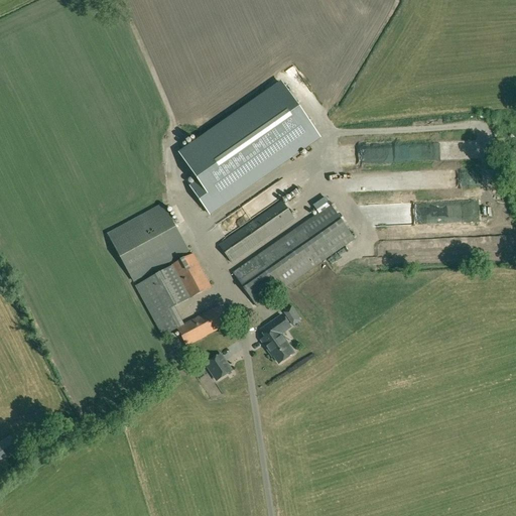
[(198,180),(189,186),(210,216),(321,138),(281,81),(178,153),(198,180)]
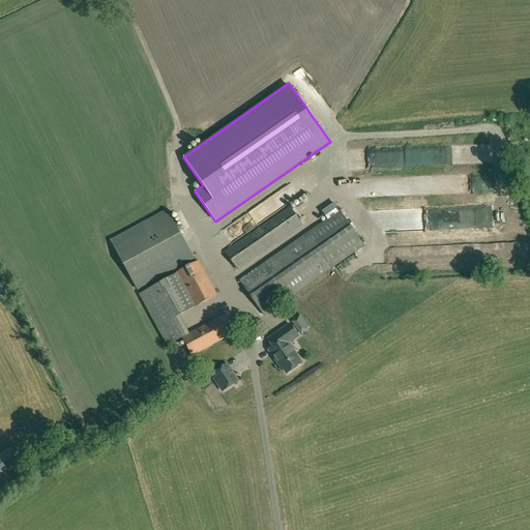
[(290,206),(260,227),(271,246),(303,224),(290,206)]
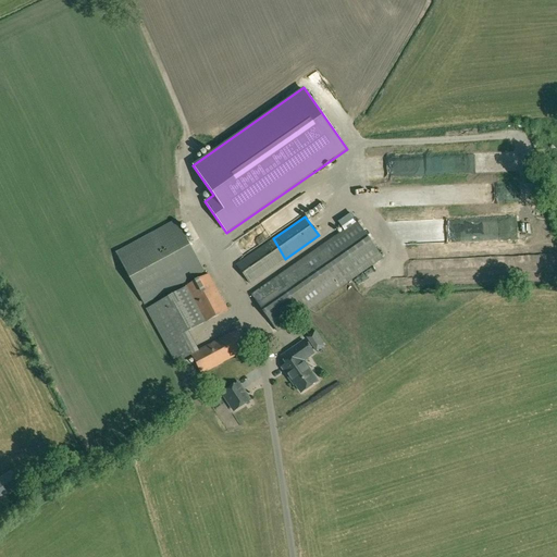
[(145,304),(203,271),(176,220),(116,252),(145,304)]
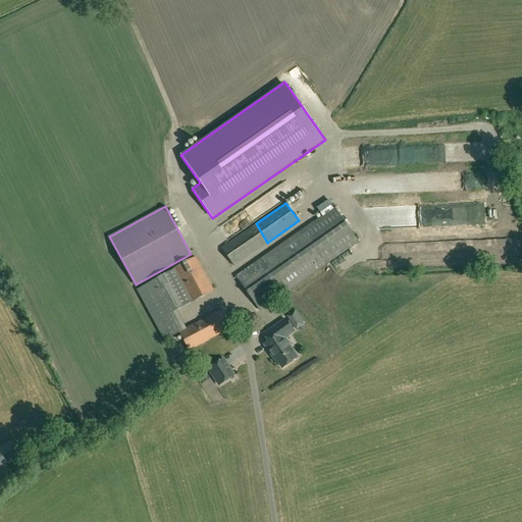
[(286,242),(310,274),(358,242),(335,207),(286,242)]
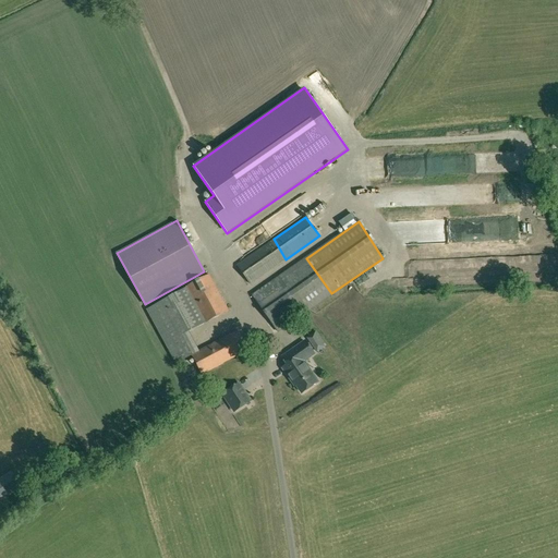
[(274,239),(237,265),(250,284),(286,259),(274,239)]
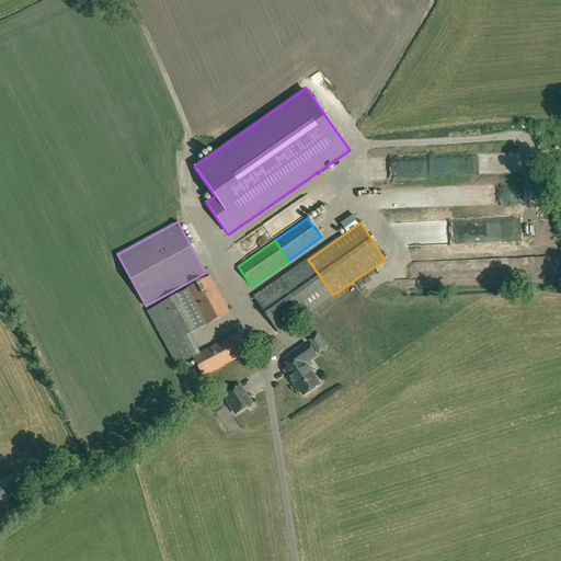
[(308,260),(254,297),(279,333),(334,296),(333,295),(308,260)]
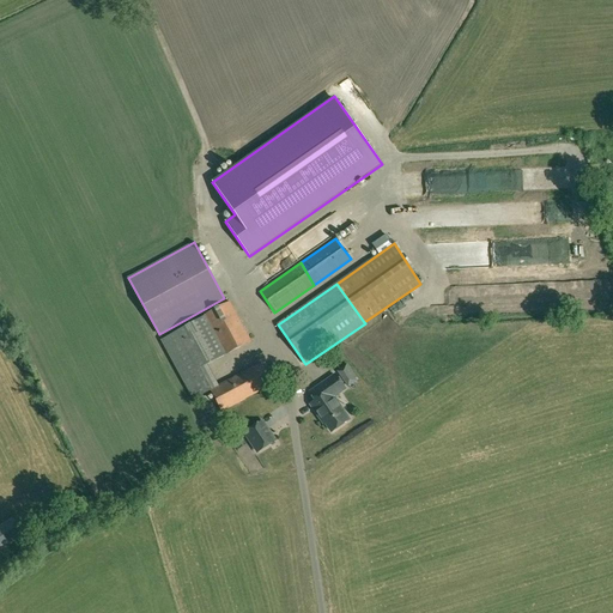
[(252,341),(230,302),(204,315),(204,316),(225,356),(252,341)]
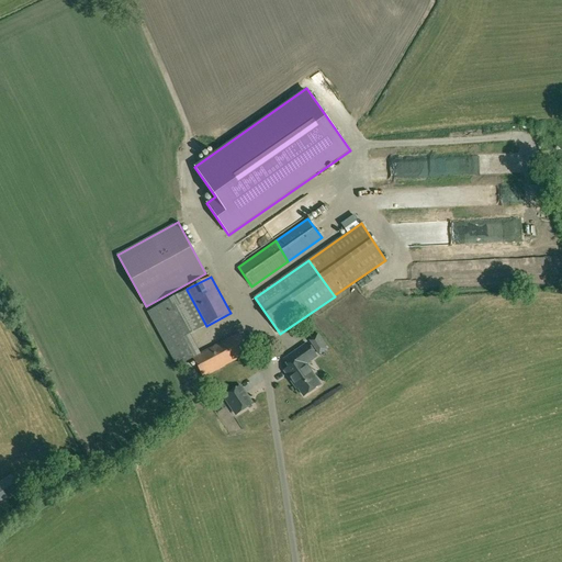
[(192,357),(203,377),(248,352),(238,333),(201,352),(192,357)]
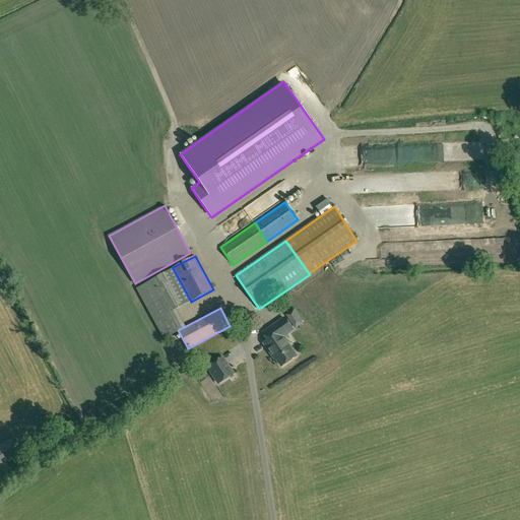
[(303,319),(295,308),(286,314),(296,326),(303,321),(302,320),(303,319)]
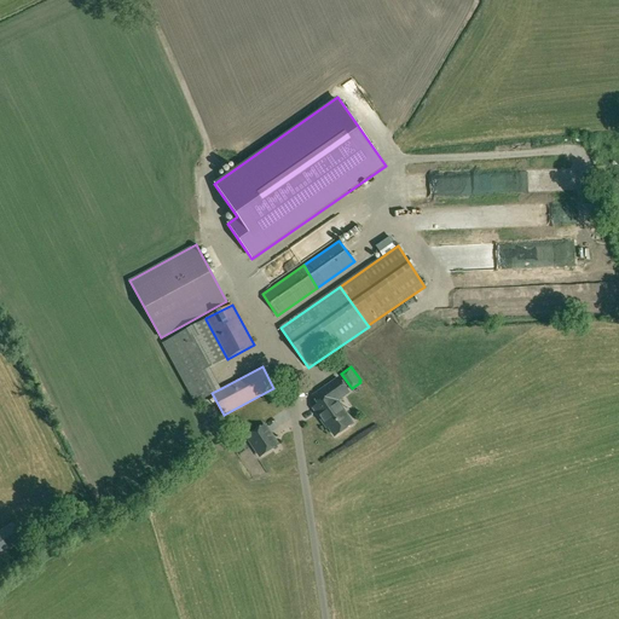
[(336,400),(348,392),(339,379),(313,397),(323,410),(317,414),(324,423),(325,422),(335,437),(353,424),(336,400)]
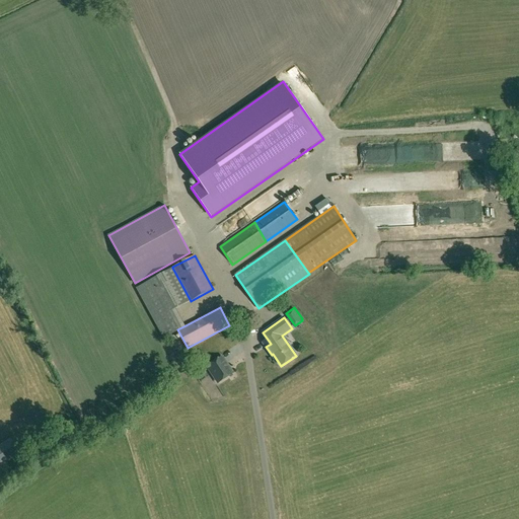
[(218,382),(232,373),(222,357),(208,366),(218,382)]
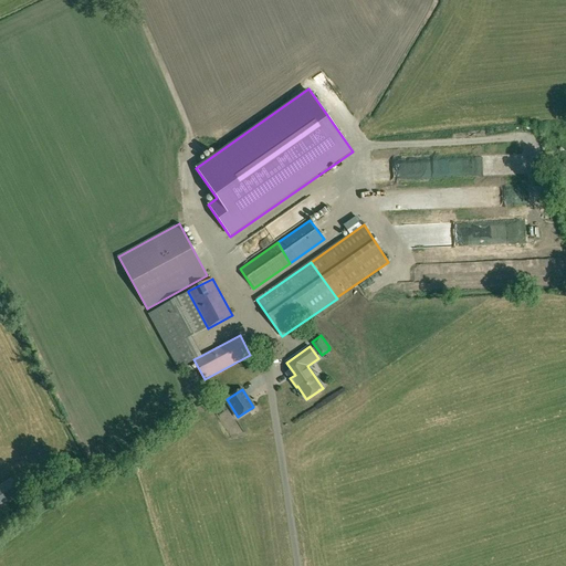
[(13,482),(0,491),(0,509),(22,494),(13,482)]
